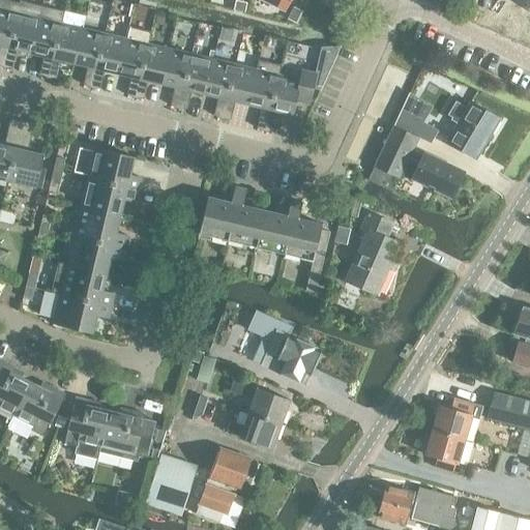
[(20,4),(19,3),(0,0),(0,46),(5,48),(4,52),(0,52),(0,66),(4,68),(20,4)]
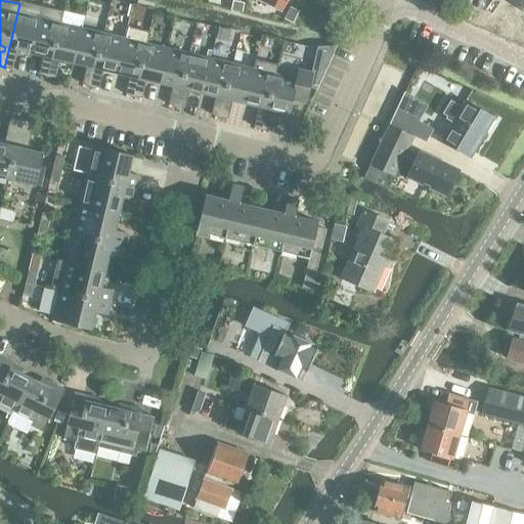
[(257,0),(281,12),(288,0),(257,0)]
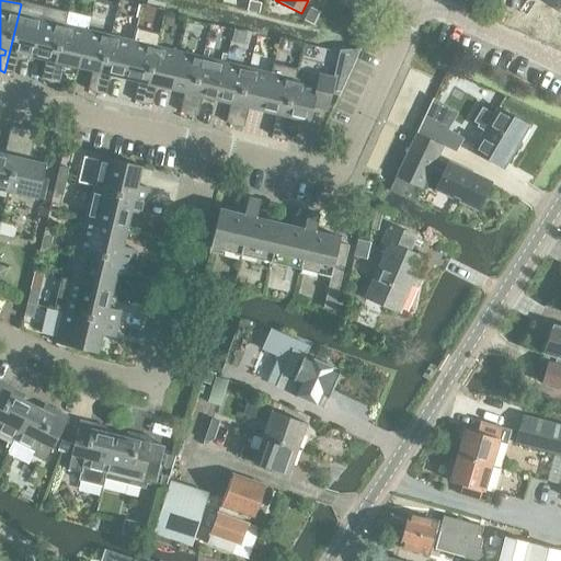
[(560,0),(522,0),(560,18),(560,16),(560,0)]
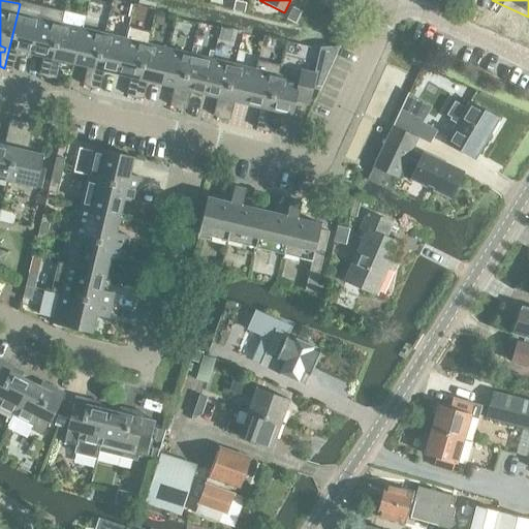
[(31,54),(41,6),(20,1),(19,3),(20,4),(4,68),(13,68),(17,56),(11,54),(12,50),(31,54)]
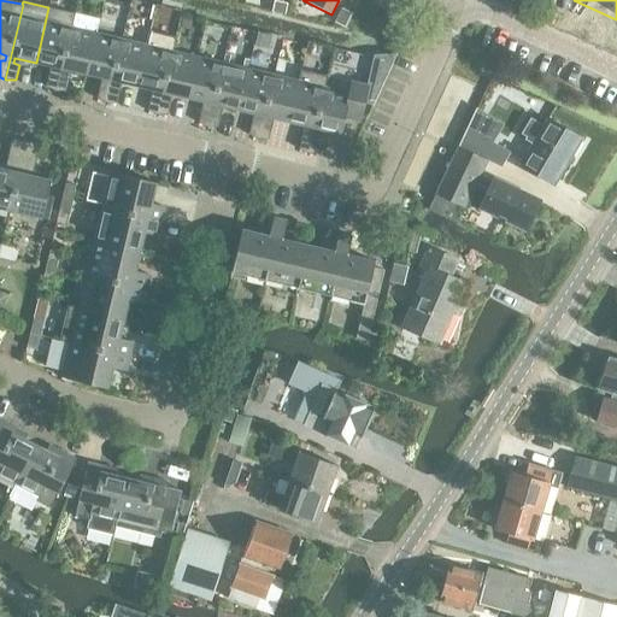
[(275,1),(272,11),(285,15),(287,4),(275,1)]
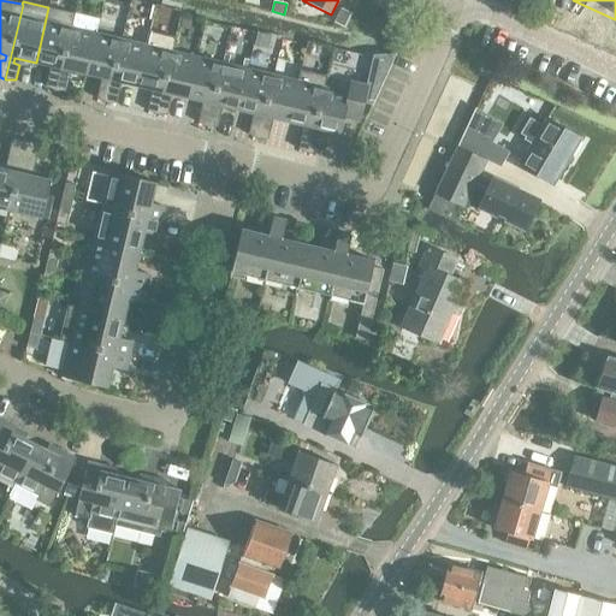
[(71,28),(75,13),(48,7),(36,63),(57,67),(55,72),(49,72),(46,87),(55,92),(71,28)]
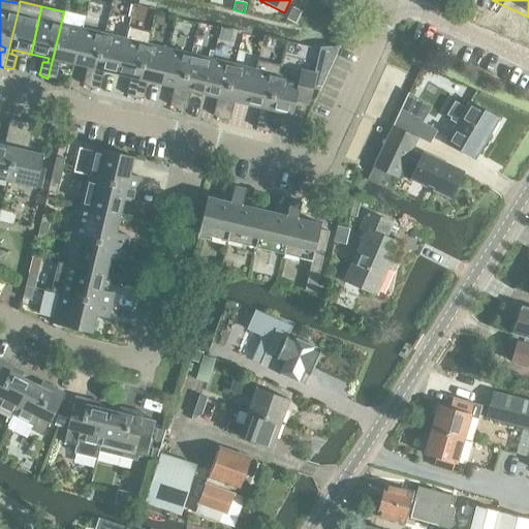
[(293,7),(287,20),(296,24),(301,11),(293,7)]
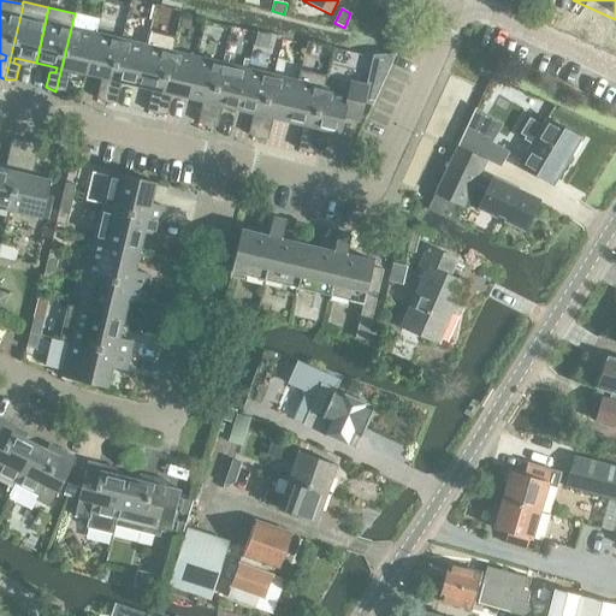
[(87,75),(96,34),(71,28),(55,92),(66,92),(70,77),(64,75),(65,70),(87,75)]
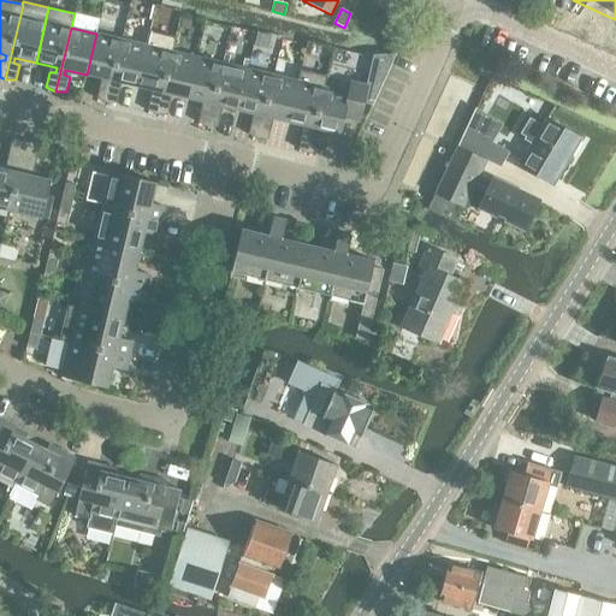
[(172,52),(173,52),(176,37),(149,31),(146,46),(147,46),(137,87),(158,92),(157,96),(150,96),(147,111),(157,116),(172,52)]
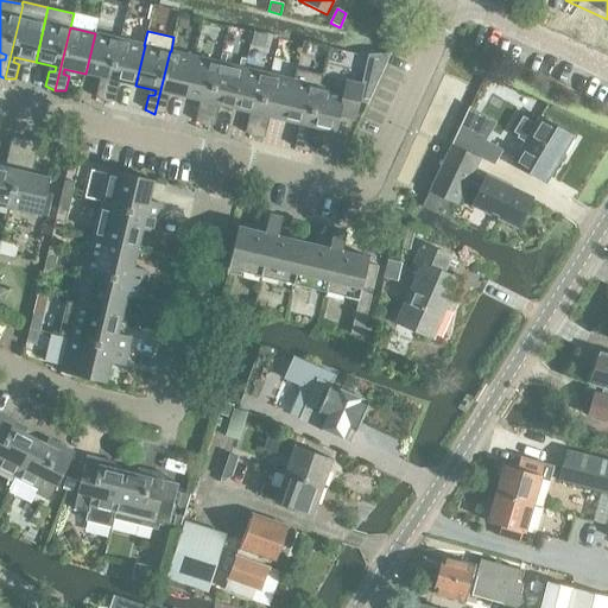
[(254,32),(252,45),(265,48),(267,35),(254,32)]
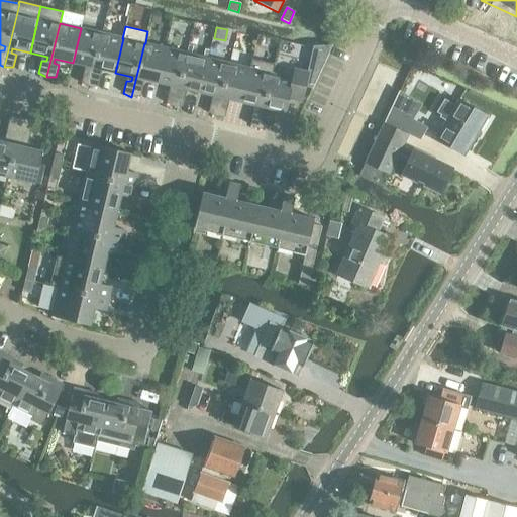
[(89,87),(102,33),(81,28),(73,63),(90,67),(89,71),(84,71),(81,83),(89,87)]
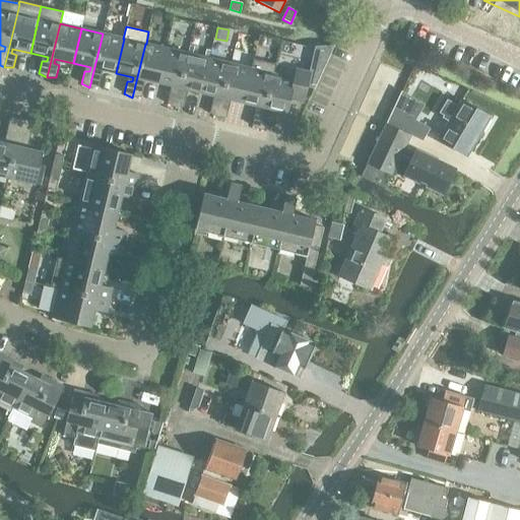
[(124,39),(123,39),(103,34),(89,87),(99,87),(102,75),(96,72),(98,69),(116,73),(124,39)]
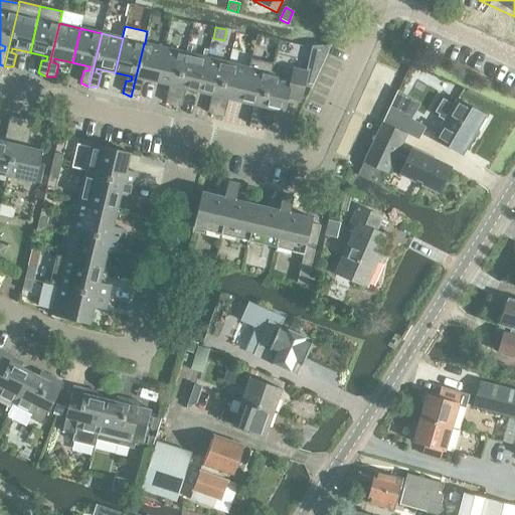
[(165,48),(145,43),(144,43),(131,97),(140,97),(143,84),(138,81),(139,77),(157,82),(165,48)]
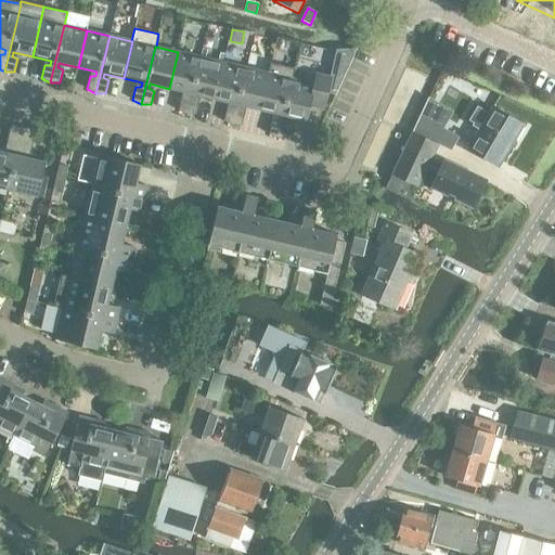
[(186,115),(201,56),(178,52),(169,89),(188,93),(186,98),(181,98),(178,111),(186,115)]
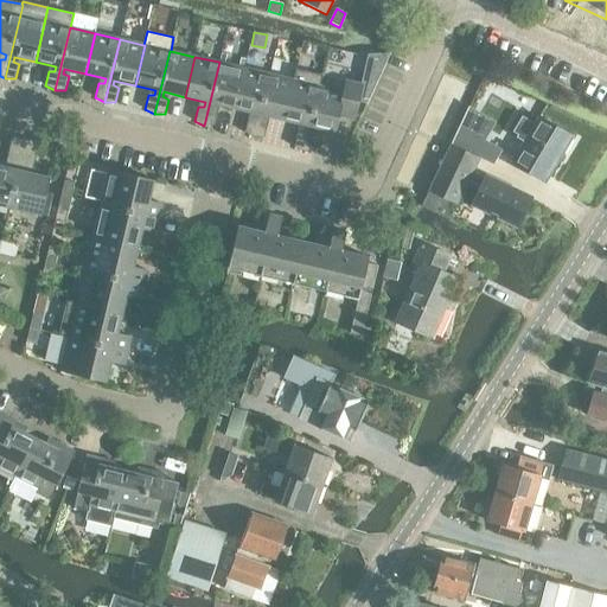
[(235,109),(244,68),(219,62),(204,126),(215,126),(218,112),(212,108),(213,103),(235,109)]
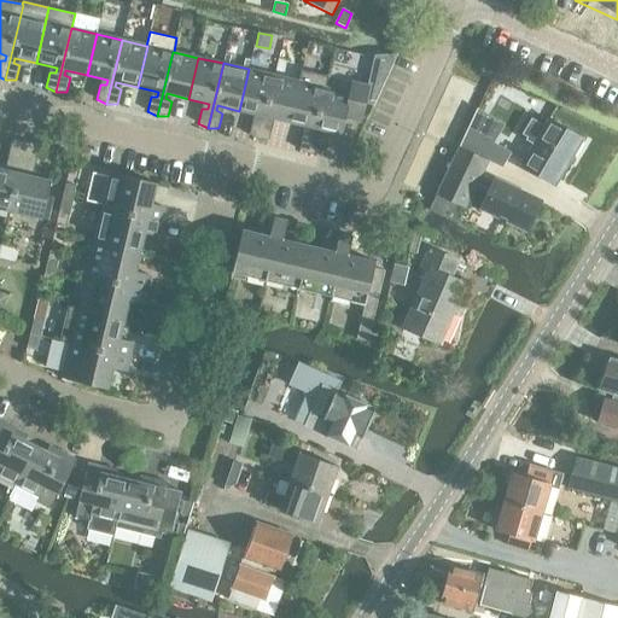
[(258,140),(274,75),(249,69),(239,111),(260,116),(258,121),(252,121),(250,135),(258,140)]
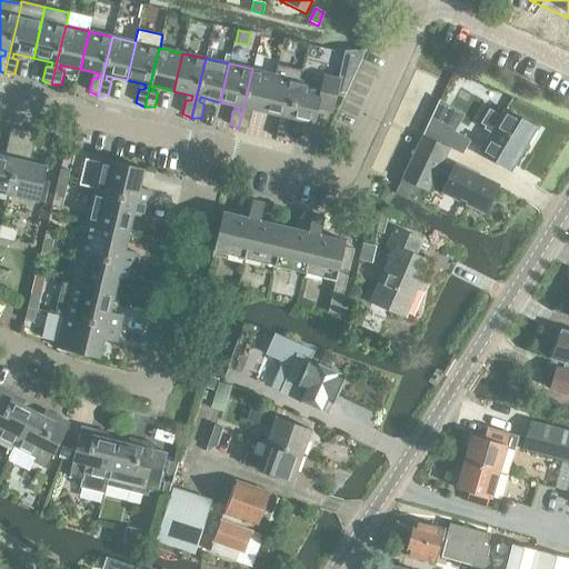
[(299,80),(300,80),(302,70),(278,65),(275,75),(276,75),(267,112),(287,118),(286,122),(280,122),(276,138),(285,142),(299,80)]
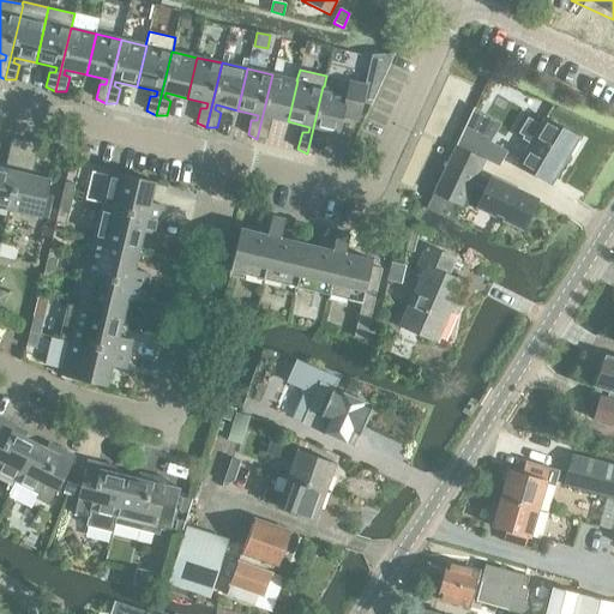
[(298,80),(296,80),(272,74),(257,139),(268,139),(271,125),(266,121),(266,116),(288,121),(298,80)]
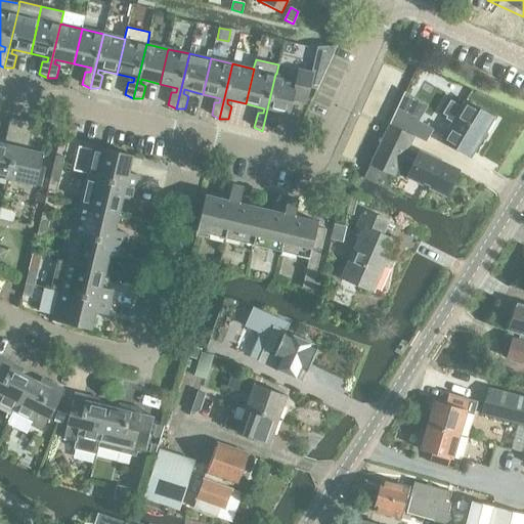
[(297,79),(276,74),(275,74),(262,131),(271,131),(274,117),(270,114),(271,110),(290,115),(293,99),(306,103),(313,73),(299,70),(297,79)]
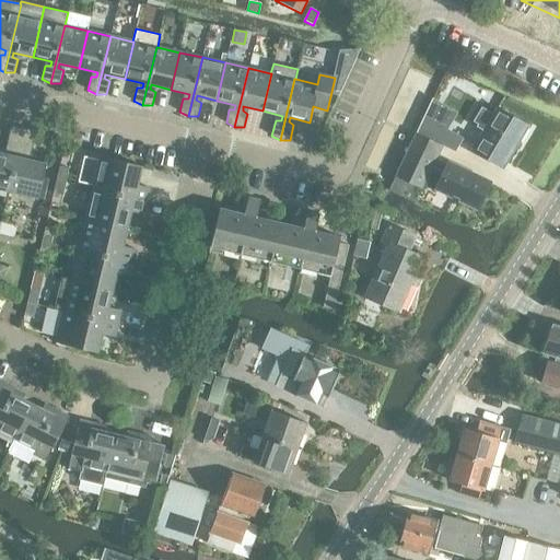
[(432,100),(417,133),(442,146),(455,152),(463,138),(447,129),(456,113),(432,100)]
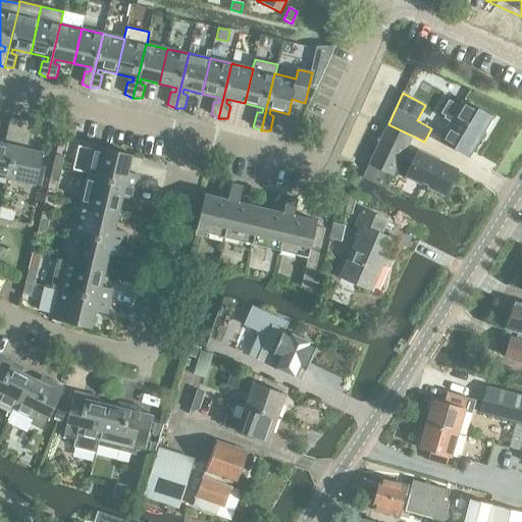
[(441,114),(453,120),(441,140),(469,157),(491,118),(464,102),(461,107),(449,101),(441,114)]
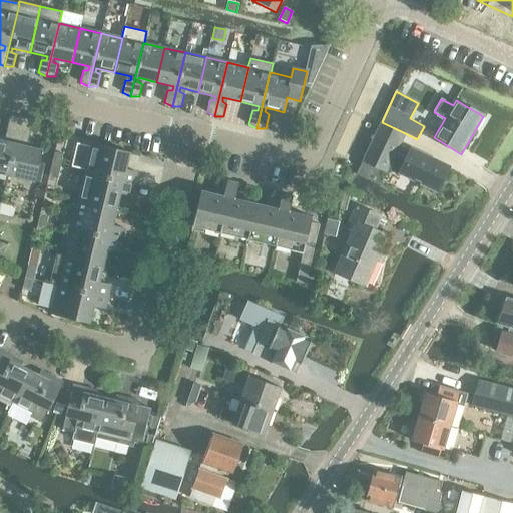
[(405,133),(382,122),(357,173),(363,176),(369,164),(386,172),(405,133)]
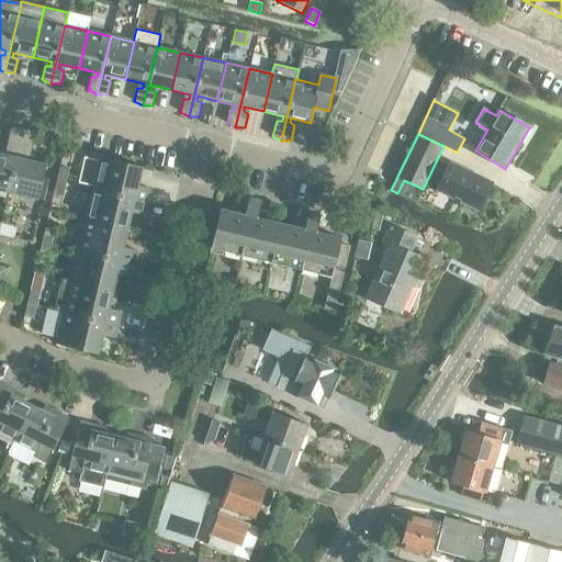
[(0,190),(9,192),(19,153),(7,150),(6,155),(0,154),(0,190)]
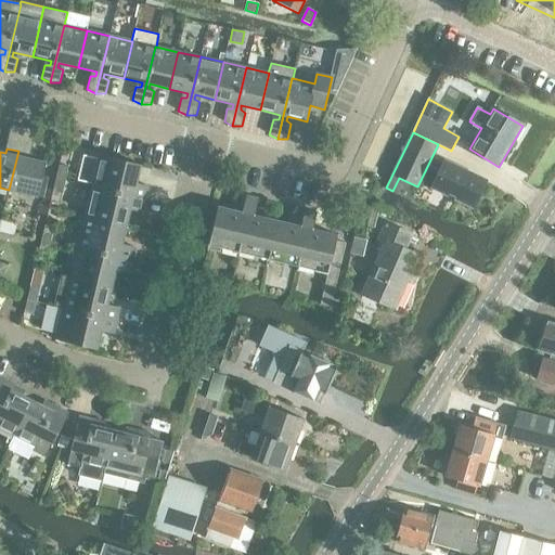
[(30,154),(18,151),(9,190),(38,196),(42,176),(46,163),(28,158),(30,154)]
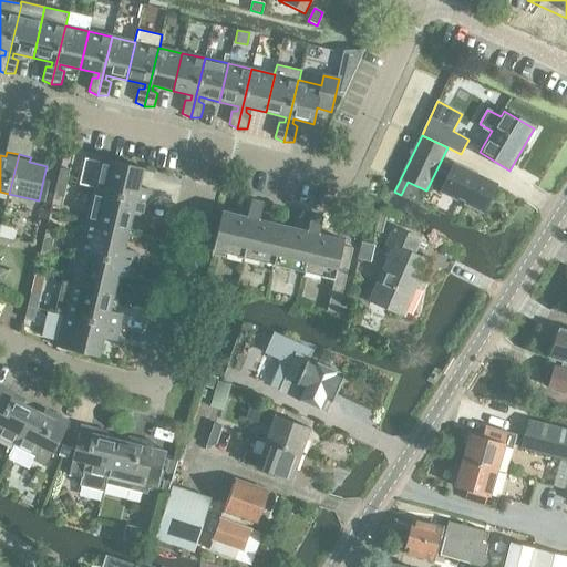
[(102,158),(94,191),(148,204),(152,191),(140,187),(144,168),(102,158)]
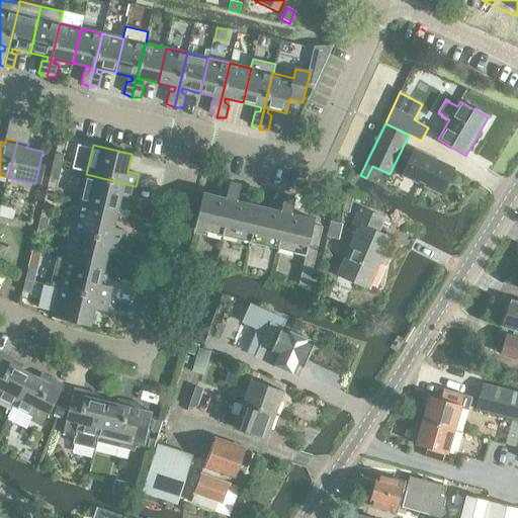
[(453,169),(415,151),(403,174),(441,193),(453,169)]
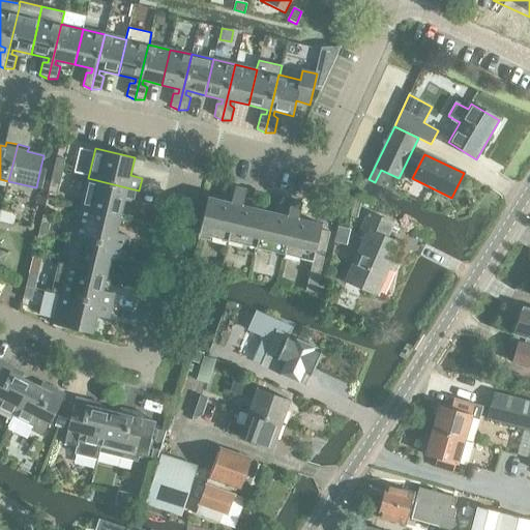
[(65,159),(56,157),(53,170),(62,172),(65,159)]
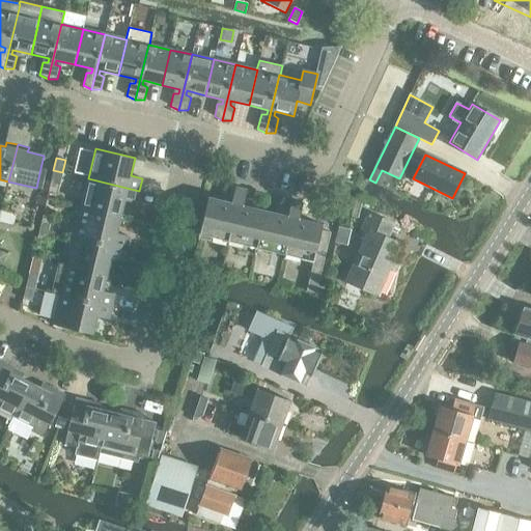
[(40,168),(36,188),(42,189),(46,169),(40,168)]
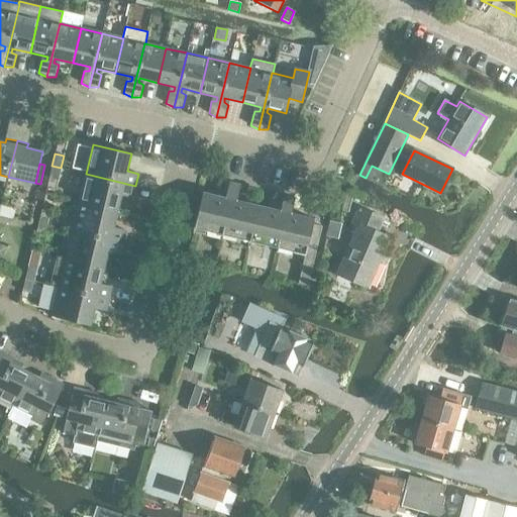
[(58,181),(61,168),(52,166),(48,178),(58,181)]
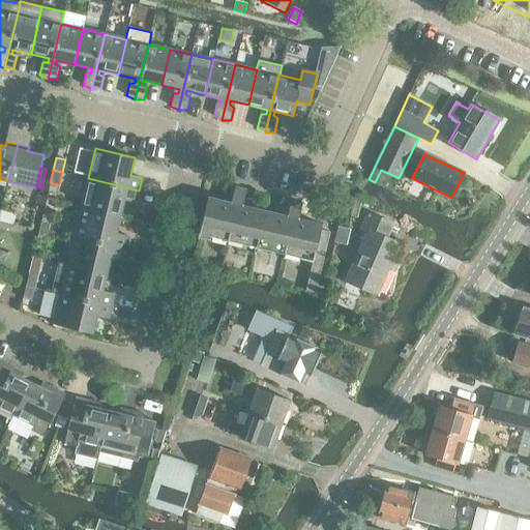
[(137,203),(139,190),(88,178),(81,207),(120,216),(124,200),(137,203)]
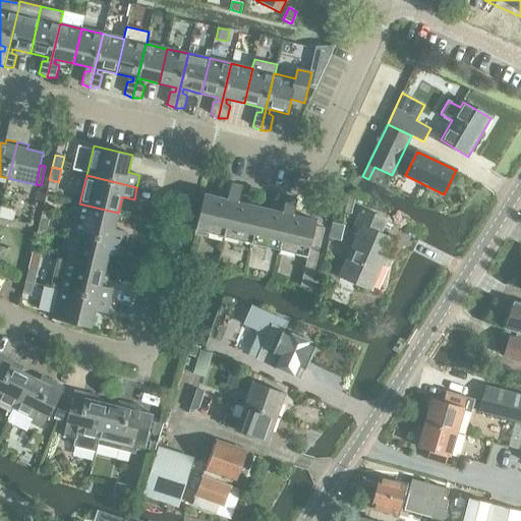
[(293,216),(297,199),(287,197),(283,213),(238,203),(241,186),(231,184),(228,199),(205,194),(195,230),(307,256),(301,286),(315,289),(317,282),(311,281),(325,228),(315,226),(316,221),(293,216)]
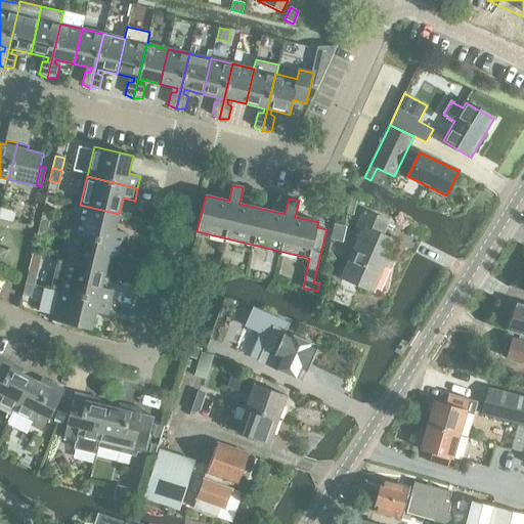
[(350,198),(347,213),(354,214),(357,200),(350,198)]
